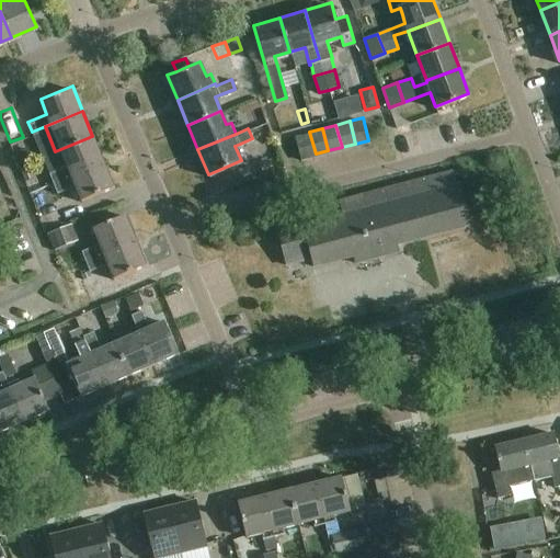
[(313,154),(316,154),(309,132),(296,135),(301,156),(301,157),(307,156),(313,154)]
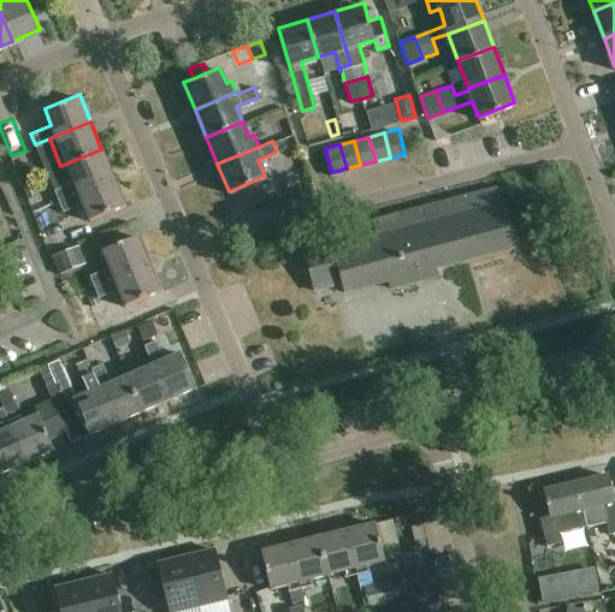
[(53,186),(58,198),(113,176),(101,149),(66,164),(72,178),(53,186)]
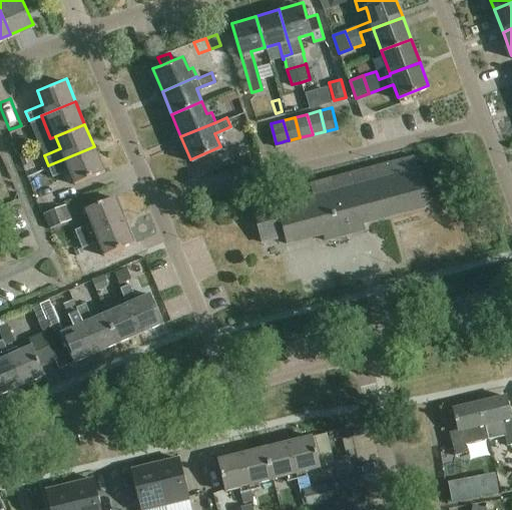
[(29,145),(24,134),(13,139),(17,150),(29,145)]
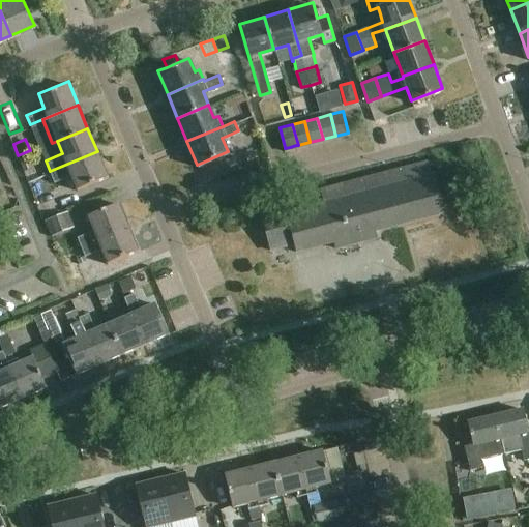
[(257,147),(244,152),(250,165),(262,160),(257,147)]
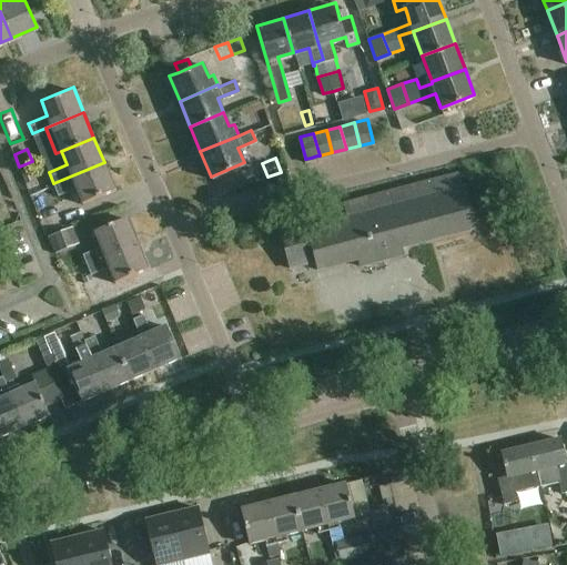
[(104,162),(53,183),(58,194),(77,187),(82,201),(114,188),(104,162)]
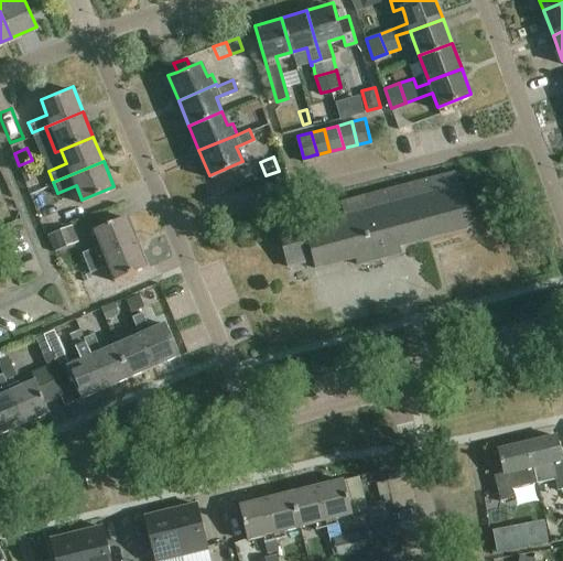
[(457,183),(454,169),(340,198),(345,214),(315,220),(306,224),(304,218),(278,225),(288,263),(313,257),(315,265),(356,255),(358,261),(399,250),(397,244),(471,224),(461,183),(457,183)]
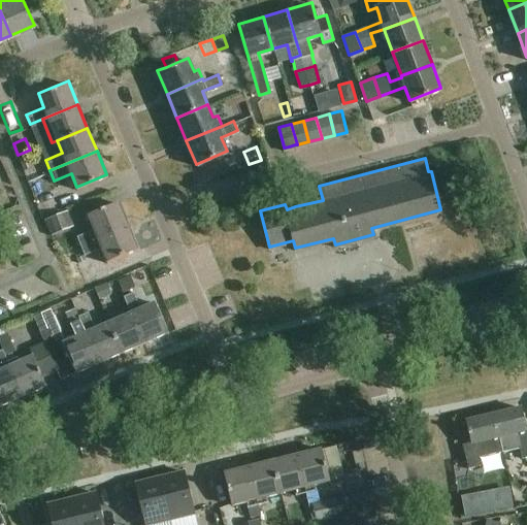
[(76,233),(79,243),(127,224),(118,200),(87,212),(93,226),(76,233)]
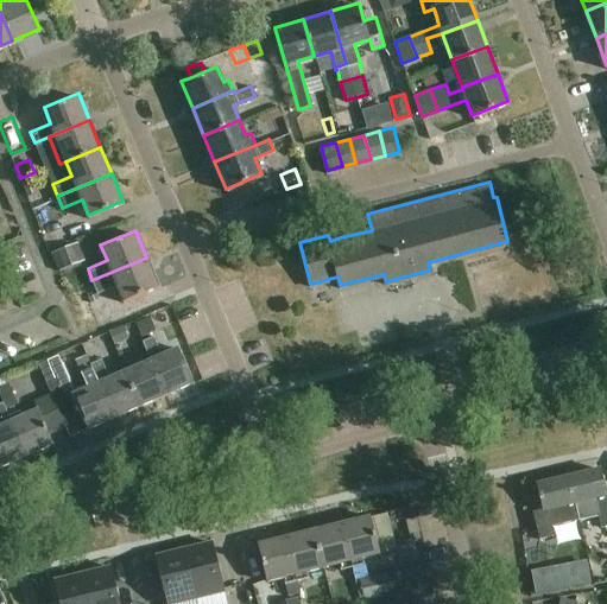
[(58,271),(86,260),(78,242),(50,253),(58,271)]
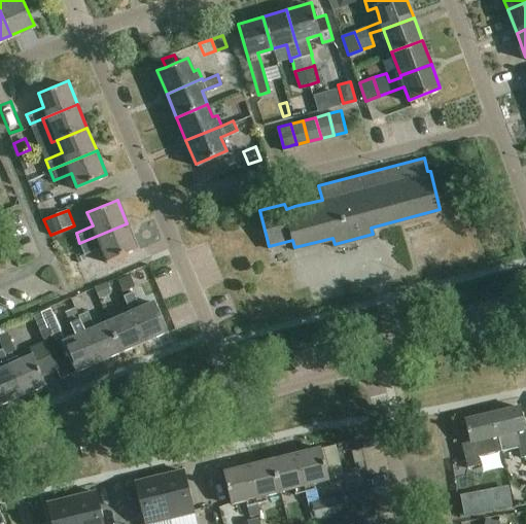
[(127,223),(79,243),(83,253),(101,246),(106,259),(136,247),(127,223)]
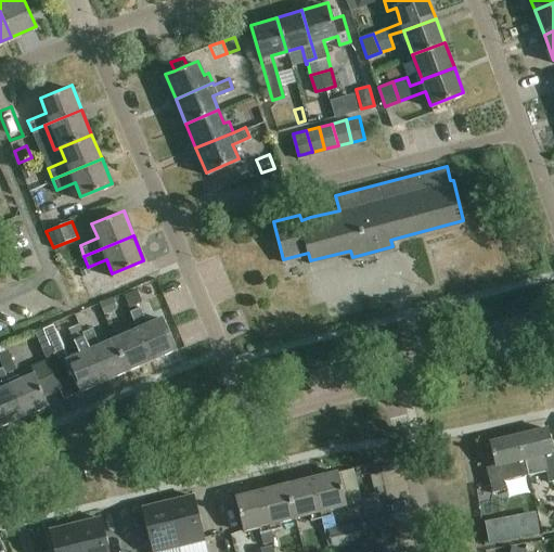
[(136,287),(124,293),(129,305),(141,299),(136,287)]
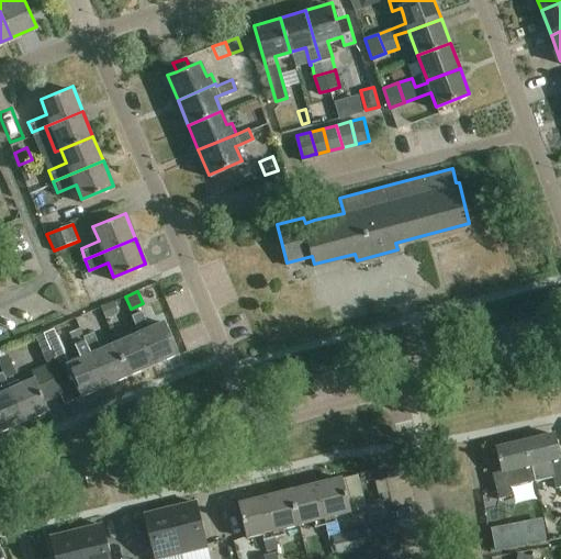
[(112,301),(100,306),(105,319),(118,313),(112,301)]
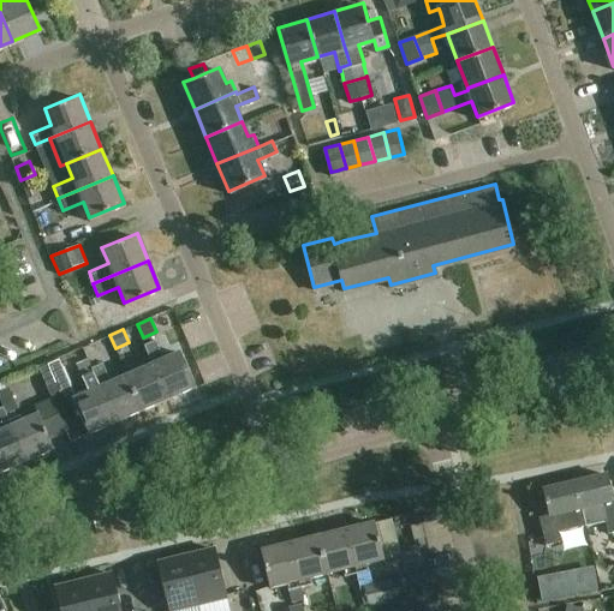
[(144,343),(149,355),(167,396),(194,384),(178,349),(162,357),(155,339),(144,343)]
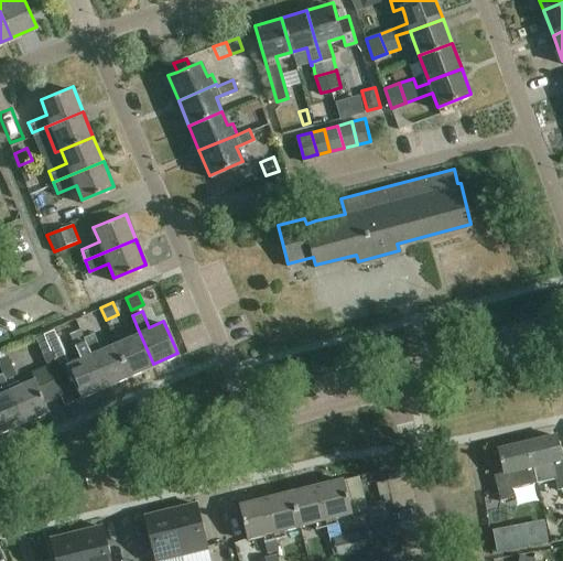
[(129,375),(153,364),(137,326),(126,331),(128,337),(115,343),(129,375)]
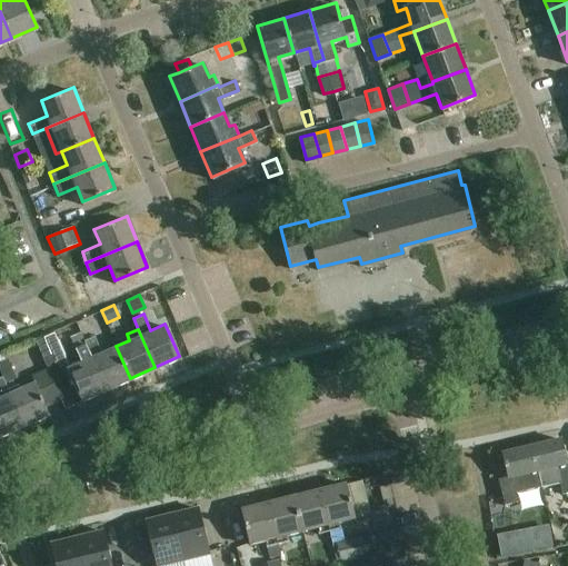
[(48,368),(47,369),(57,391),(72,384),(80,400),(105,389),(85,344),(75,348),(80,361),(69,366),(55,333),(36,340),(48,368)]
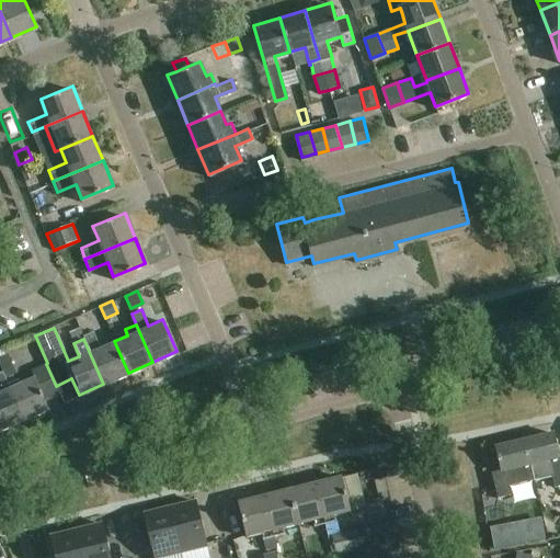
[(82,337),(83,339),(103,384),(128,373),(114,341),(100,346),(93,332),(82,337)]
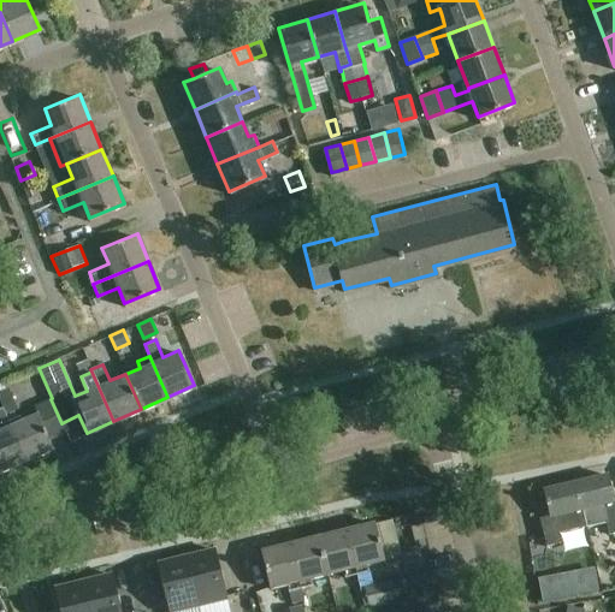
[(21,420),(6,386),(0,388),(0,403),(1,406),(25,459),(52,447),(48,440),(66,433),(61,423),(51,399),(34,406),(36,413),(21,420)]
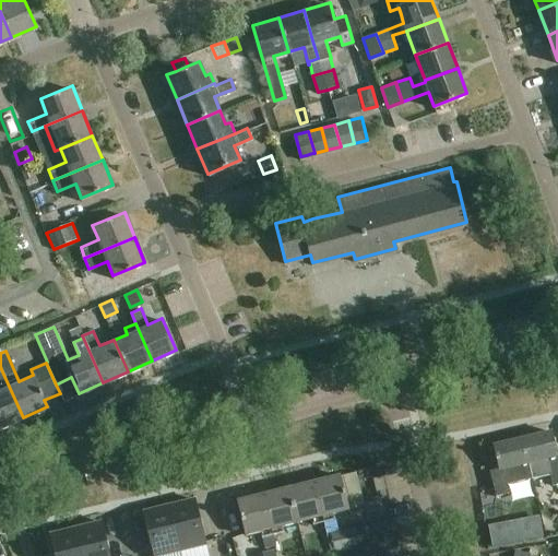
[(0,427),(23,417),(1,369),(0,369),(0,427)]
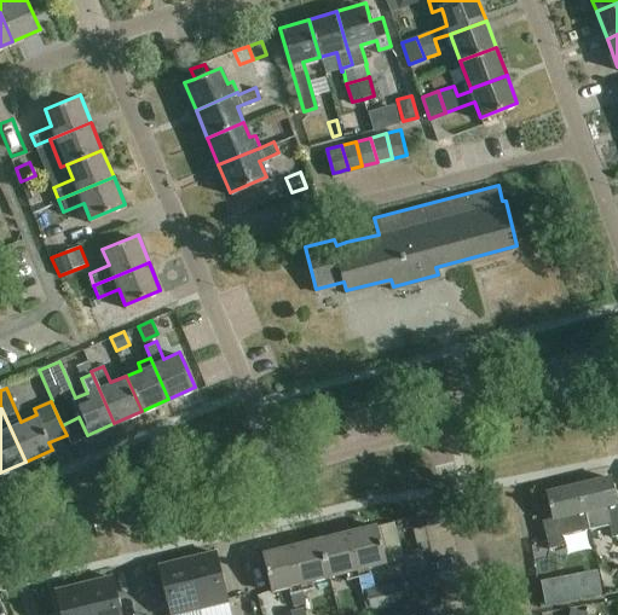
[(578,483),(585,510),(590,529),(610,524),(612,535),(617,533),(617,500),(617,502),(612,475),(578,483)]
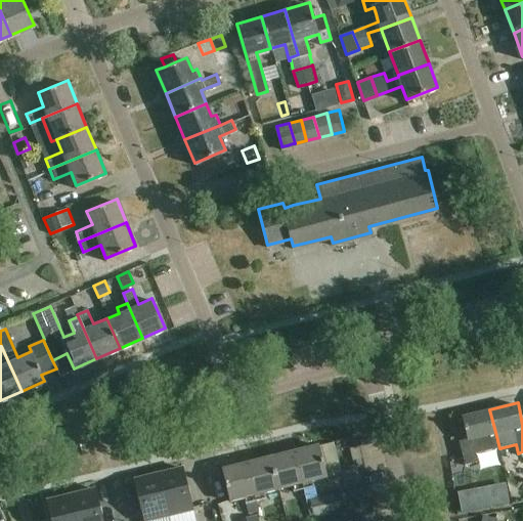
[(495,432),(489,409),(468,415),(462,416),(467,437),(459,439),(464,464),(477,461),(475,454),(499,448),(495,432)]
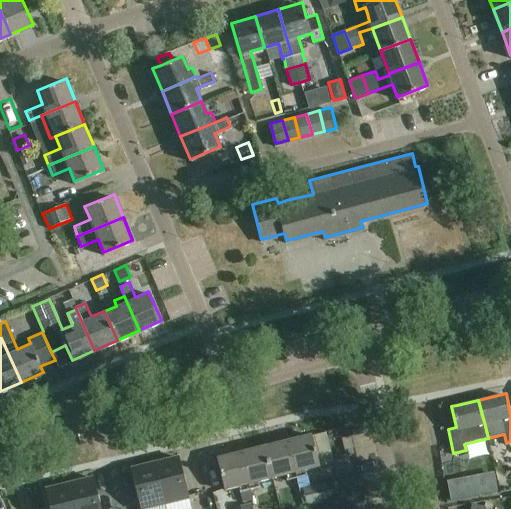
[(288,439),(296,476),(299,487),(309,484),(306,468),(319,465),(311,434),(288,439)]
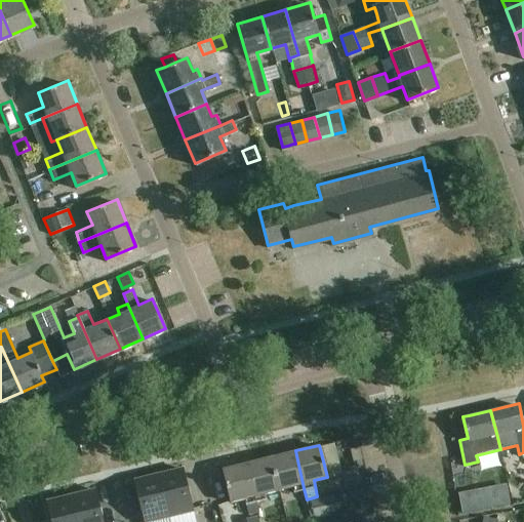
[(294,490),(304,488),(295,450),(271,456),(279,488),(292,485),(294,490)]
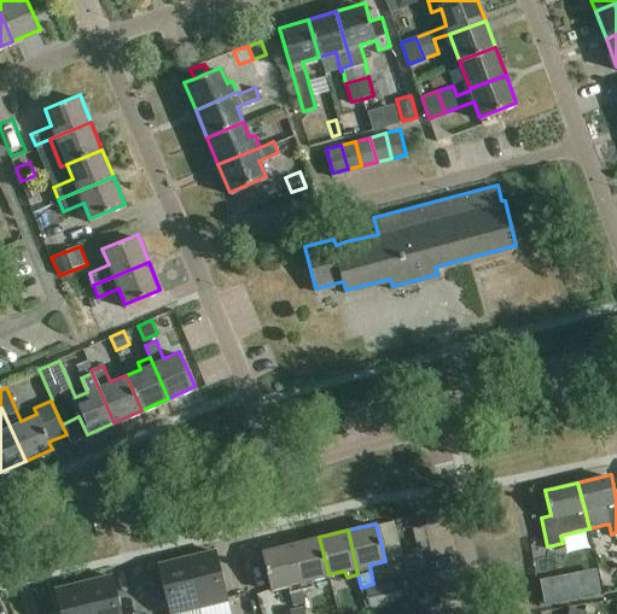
[(290,544),(301,588),(314,585),(312,578),(329,574),(319,537),(290,544)]
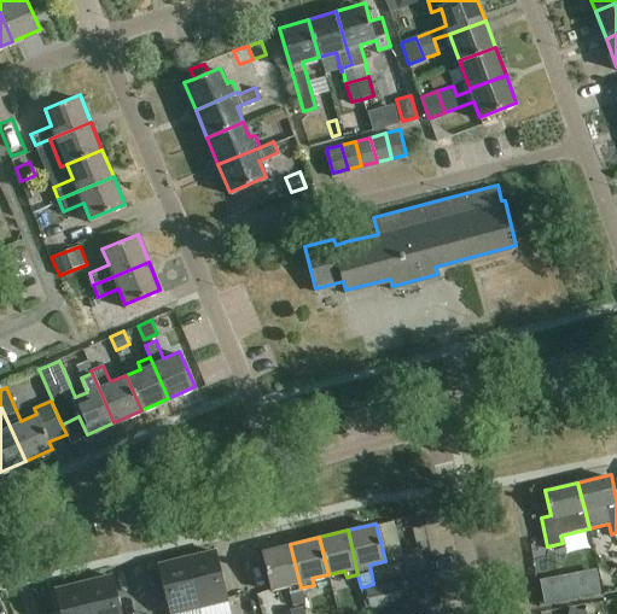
[(304,602),(301,588),(290,544),(262,550),(271,589),(287,584),(292,604),(304,602)]
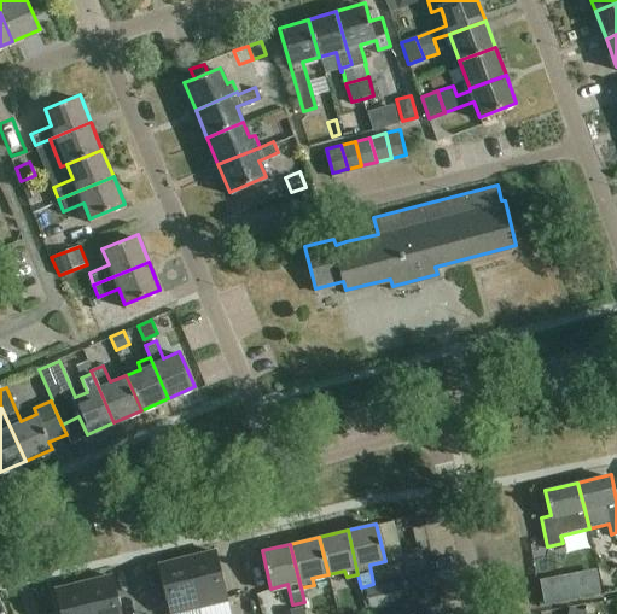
[(196,606),(225,598),(213,548),(184,555),(196,606)]
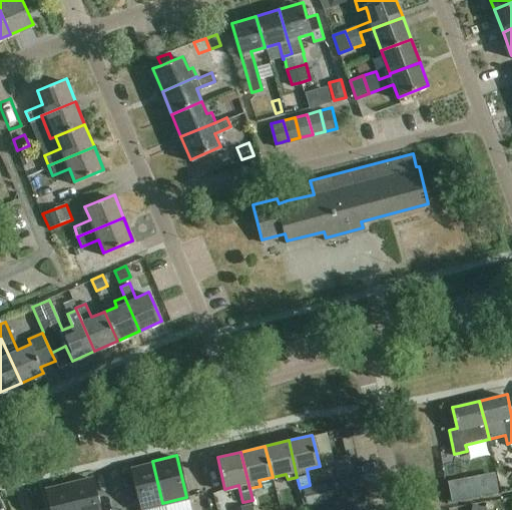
[(138,508),(162,503),(152,461),(128,467),(138,508)]
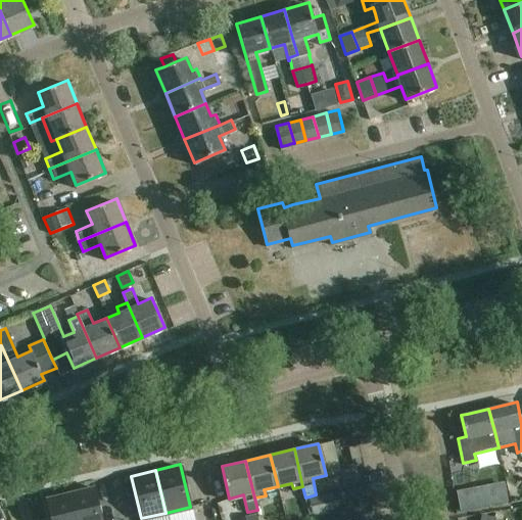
[(386,485),(369,484),(368,498),(384,500),(386,485)]
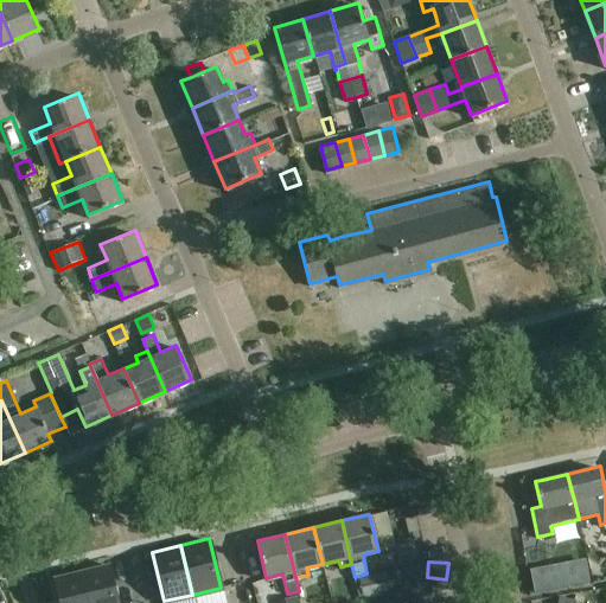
[(85,602),(116,602),(107,564),(78,571),(85,602)]
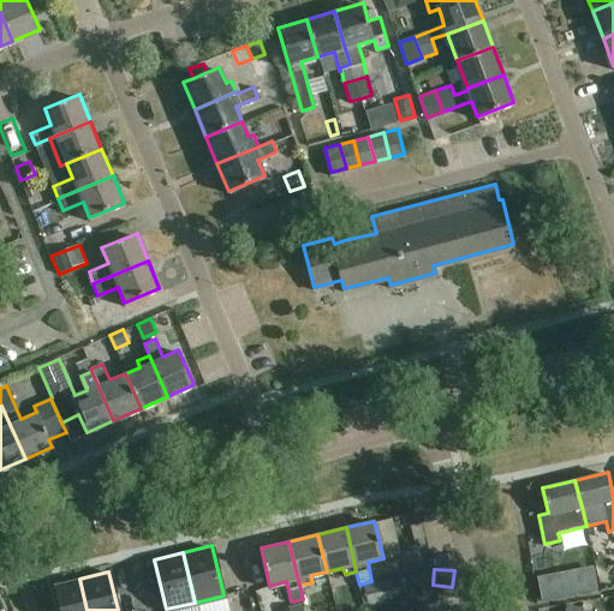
[(574,573),(536,580),(541,603),(579,595),(574,573)]
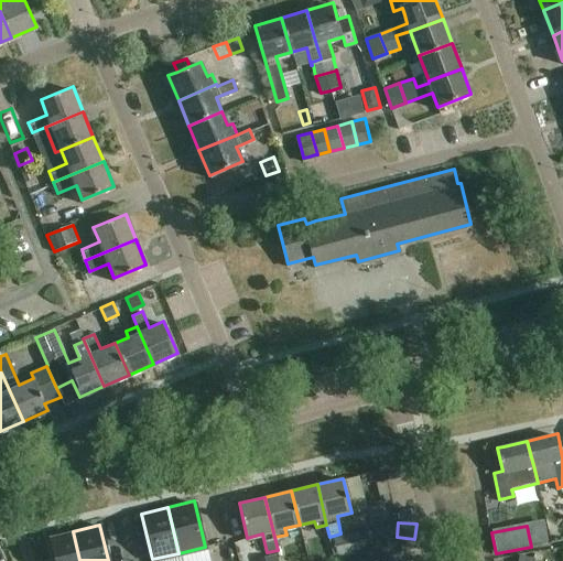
[(338,554),(372,546),(368,529),(334,537),(338,554)]
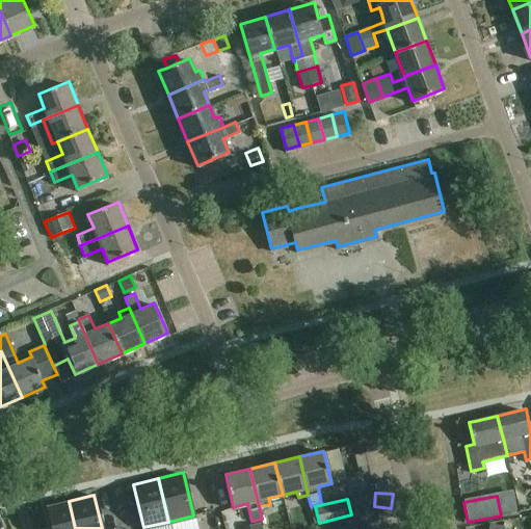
[(48,528),(75,528),(69,501),(44,507),(48,528)]
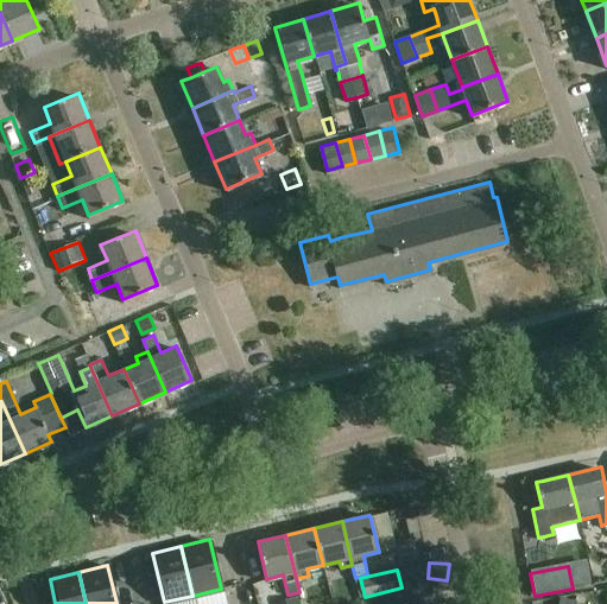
[(222,603),(220,591),(165,603),(222,603)]
